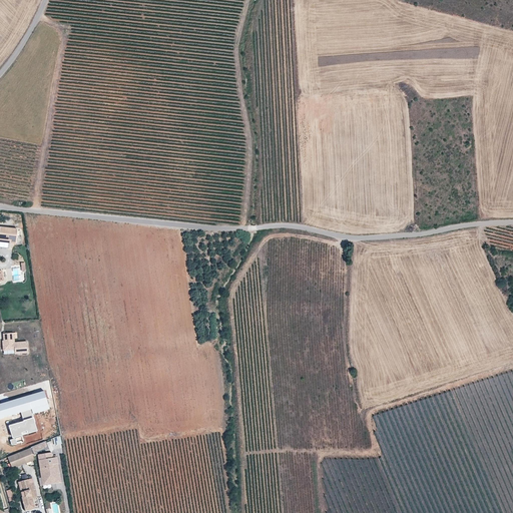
[(0,238),(9,240),(9,242),(14,242),(16,229),(0,226),(0,238)]
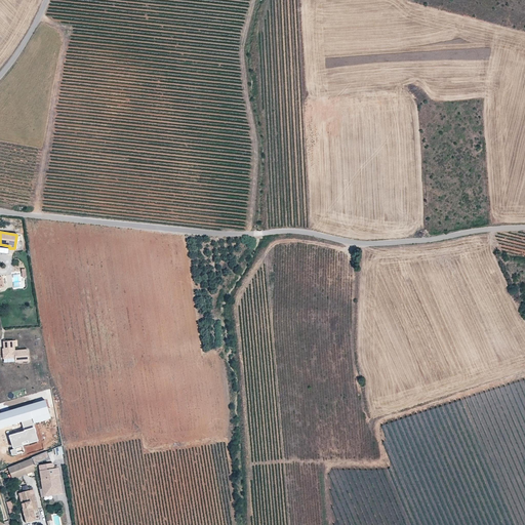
[(4,353),(2,353),(3,360),(15,360),(15,363),(28,362),(28,352),(14,352),(14,344),(4,344),(4,351),(4,353)]
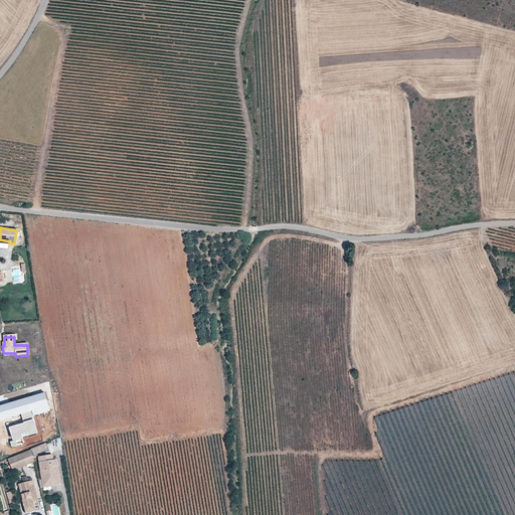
[(53,443),(47,444),(48,448),(62,446),(60,438),(52,440),(53,443)]
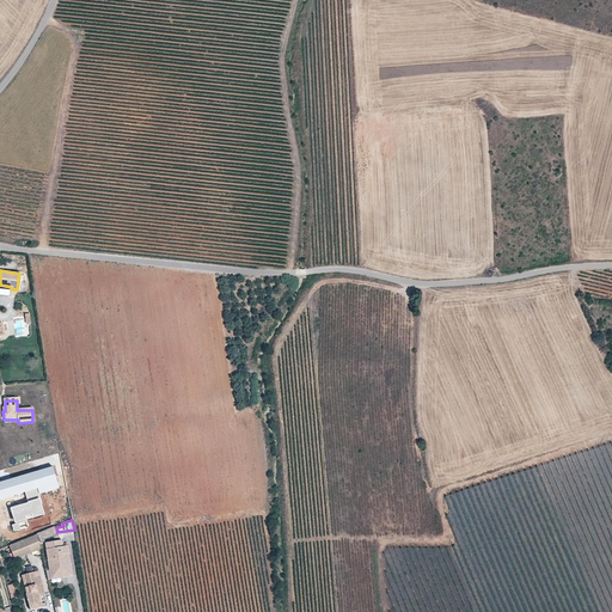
[(36,533),(8,545),(13,558),(40,548),(36,533)]
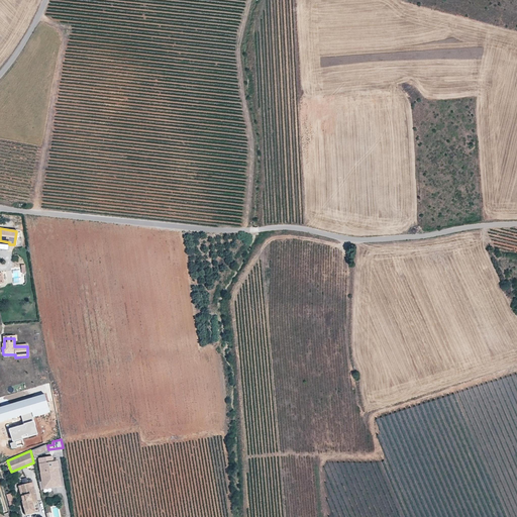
[(52,456),(38,458),(42,485),(52,483),(53,489),(62,488),(61,480),(58,462),(54,463),(53,461),(52,456)]
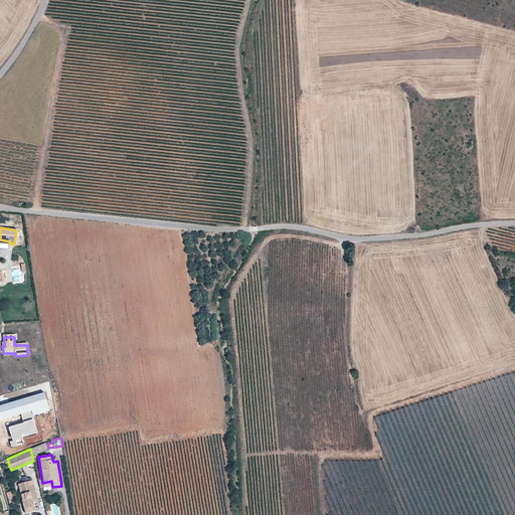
[(30,487),(29,482),(22,484),(25,494),(21,495),(23,500),(22,500),(25,514),(36,511),(33,502),(37,500),(34,486),(30,487)]
